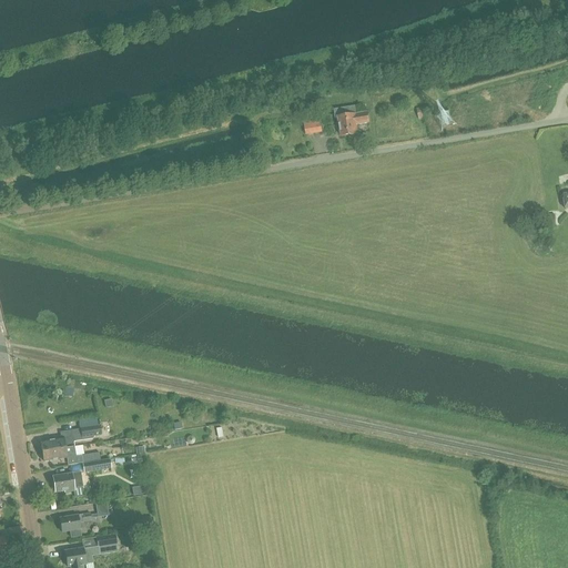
[(338,118),(341,137),(357,134),(355,125),(368,123),(367,113),(356,114),(355,107),(334,110),(336,119),(338,118)]
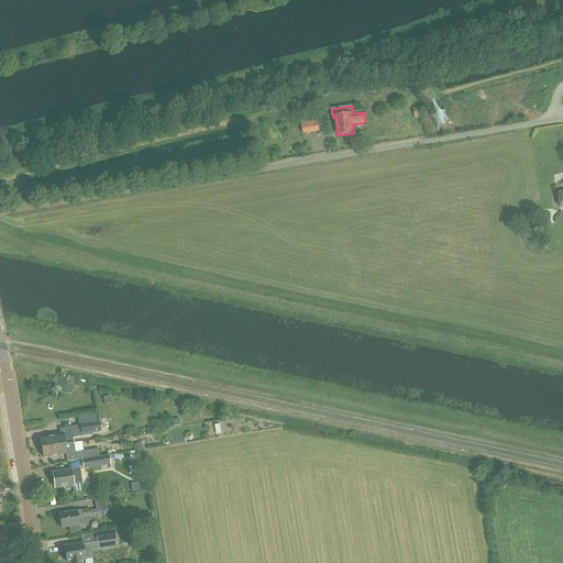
[(412,108),(415,119),(422,118),(419,107),(412,108)]
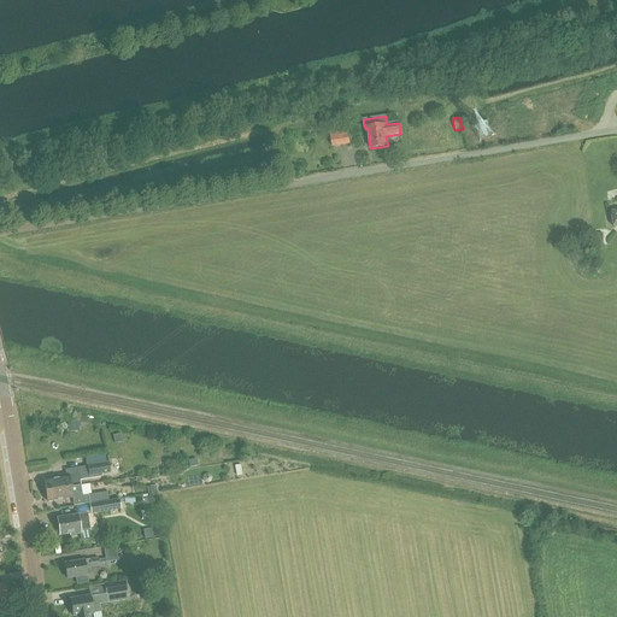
[(328,127),(333,147),(350,145),(346,123),(328,127)]
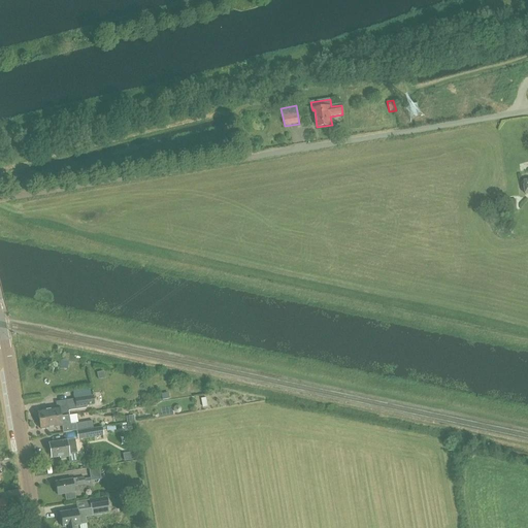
[(516,199),(507,200),(508,212),(517,211),(516,199)]
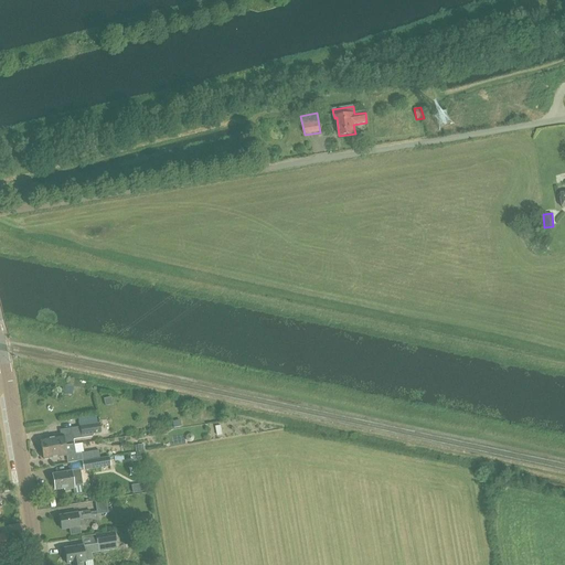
[(113,404),(110,397),(104,400),(105,406),(113,404)]
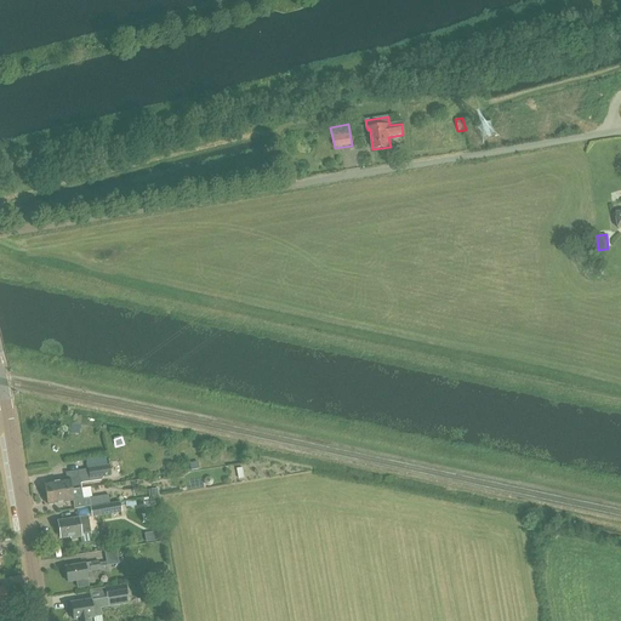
[(45,484),(46,495),(81,489),(80,483),(102,479),(102,478),(109,477),(108,467),(87,469),(66,472),(67,480),(45,484)]
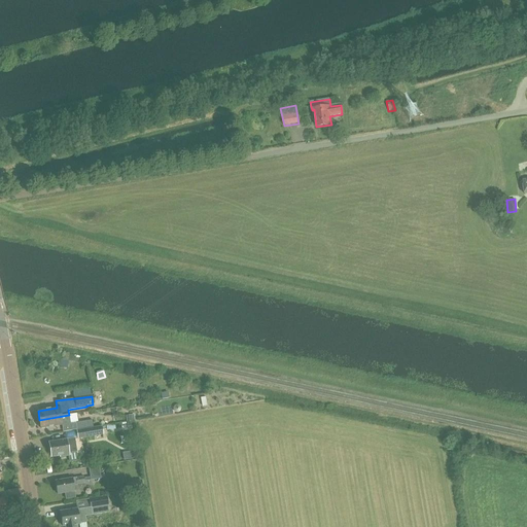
[(80,413),(72,414),(73,422),(80,422),(80,413)]
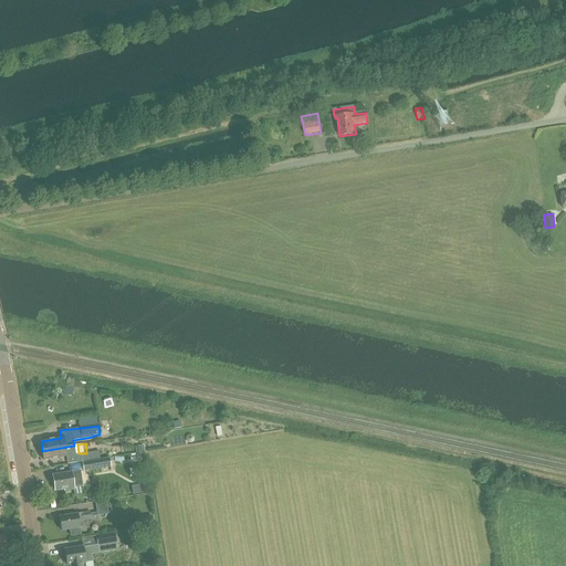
[(74,446),(42,451),(43,461),(66,458),(75,457),(74,446)]
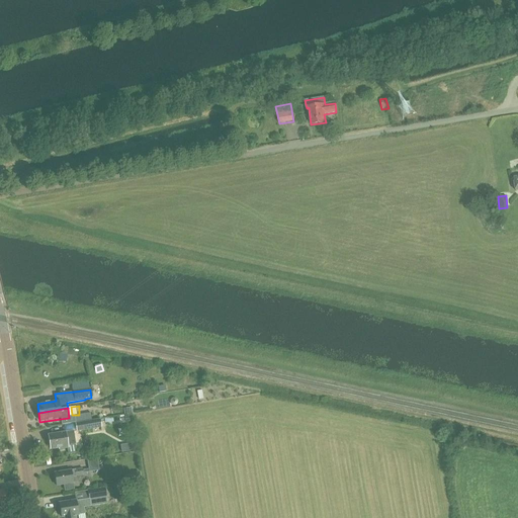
[(90,413),(74,415),(76,423),(91,421),(90,413)]
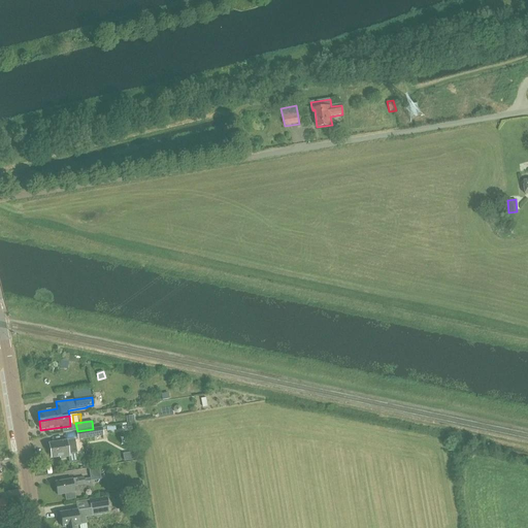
[(102,428),(93,429),(77,431),(78,439),(103,435),(102,428)]
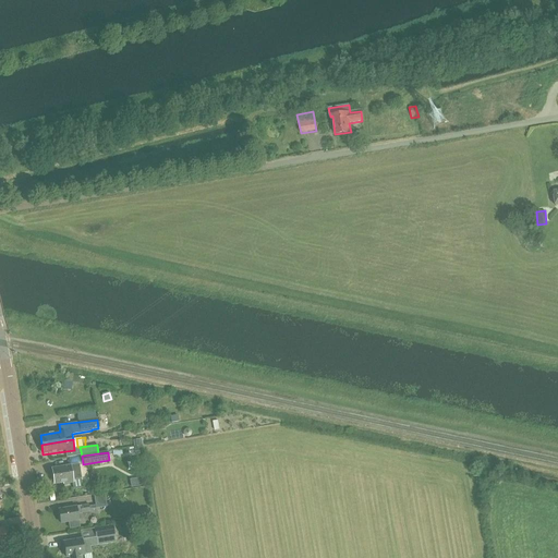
[(51,470),(55,485),(73,482),(73,480),(81,478),(79,464),(70,466),(51,470)]
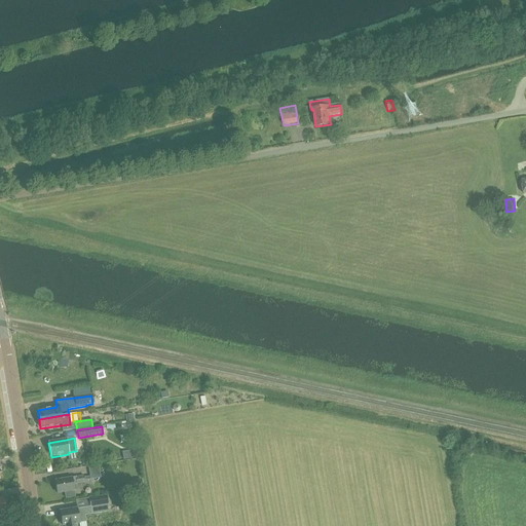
[(64,492),(65,499),(74,497),(73,491),(72,484),(84,482),(83,477),(55,481),(58,493),(64,492)]
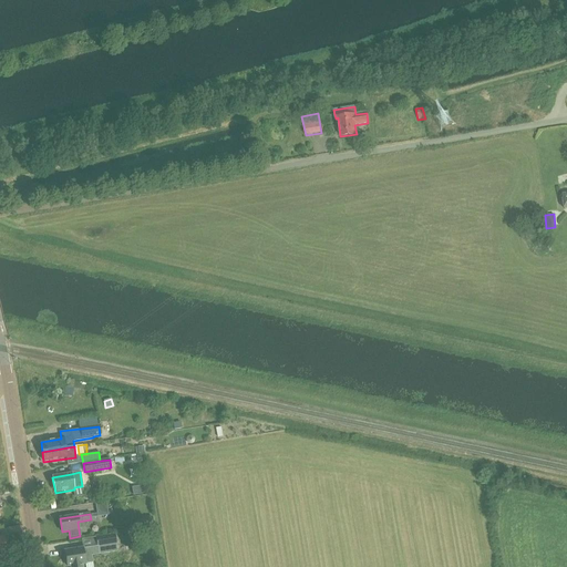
[(137,519),(138,529),(153,527),(152,518),(137,519)]
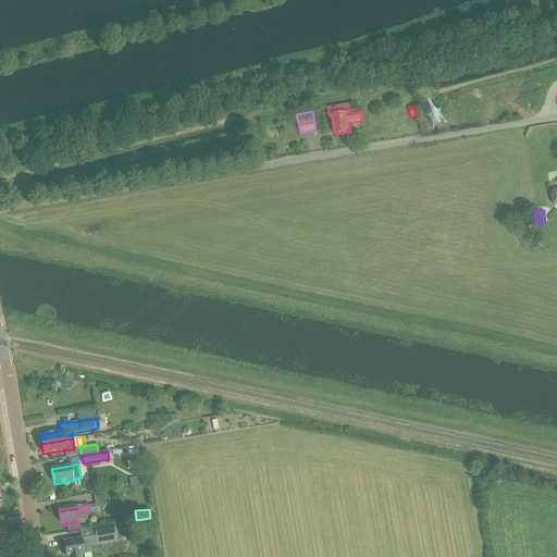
[(94,528),(95,537),(64,542),(66,556),(69,556),(67,556),(83,556),(84,554),(90,553),(90,546),(96,545),(114,543),(113,533),(112,524),(94,528)]
